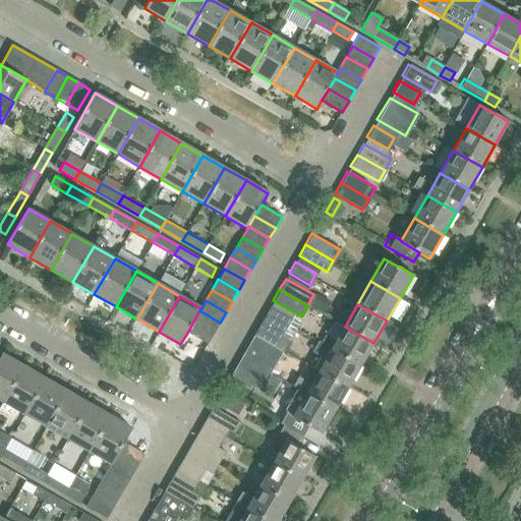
[(270,306),(264,317),(284,329),(290,317),(270,306)]
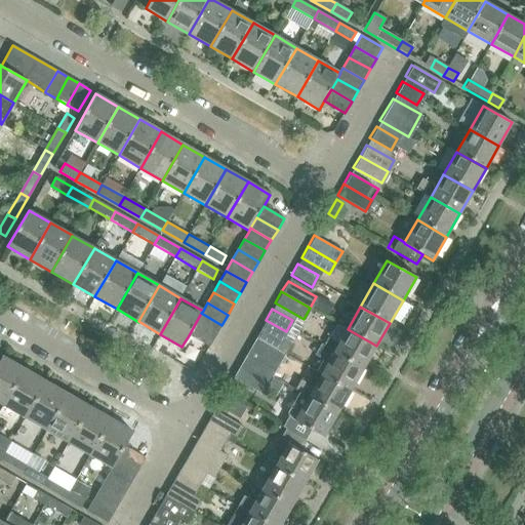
[(201,313),(195,324),(215,335),(221,325),(201,313)]
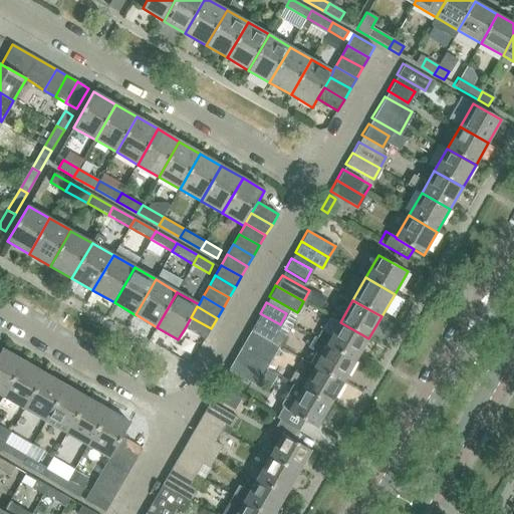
[(191,317),(185,328),(205,339),(211,328),(191,317)]
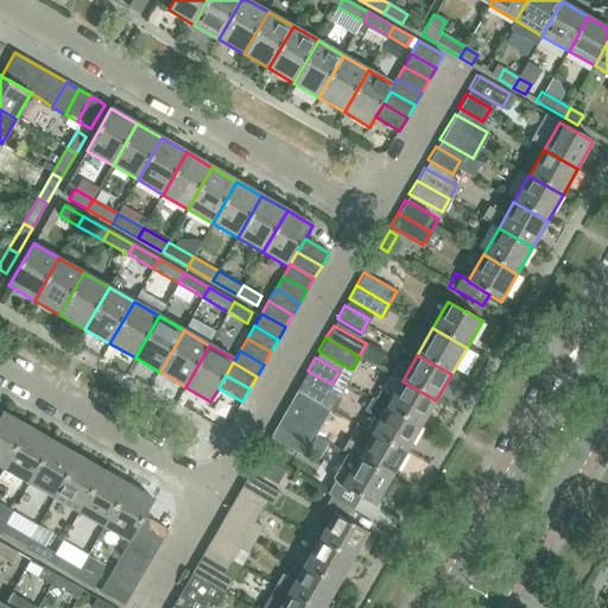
[(303,378),(289,404),(321,423),(336,397),(303,378)]
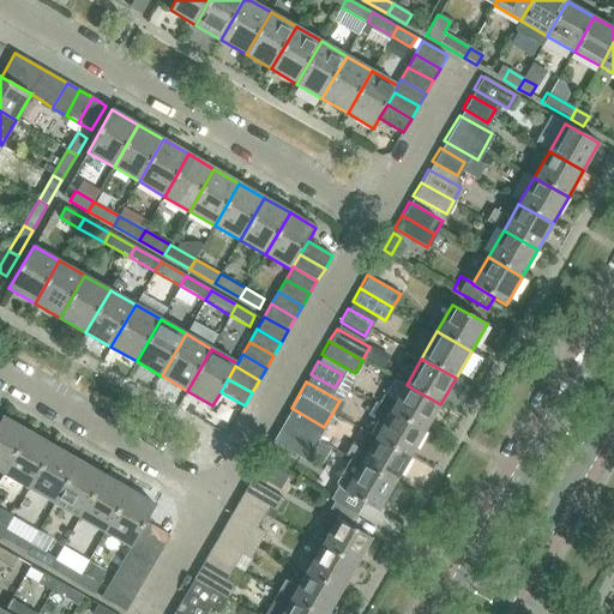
[(407,385),(391,411),(425,431),(440,404),(407,385)]
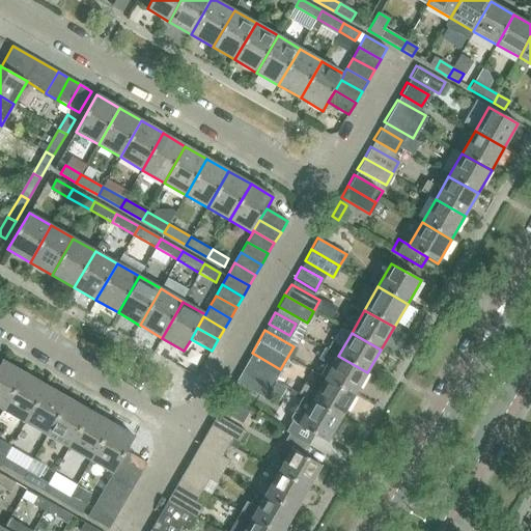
[(325,379),(355,395),(367,372),(338,356),(325,379)]
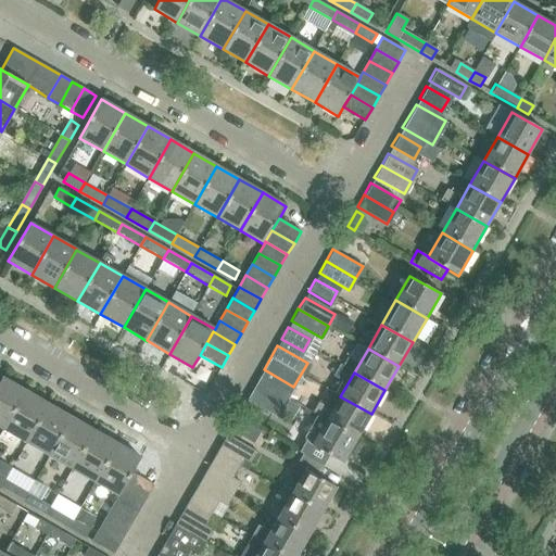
[(260,375),(253,387),(283,404),(290,392),(260,375)]
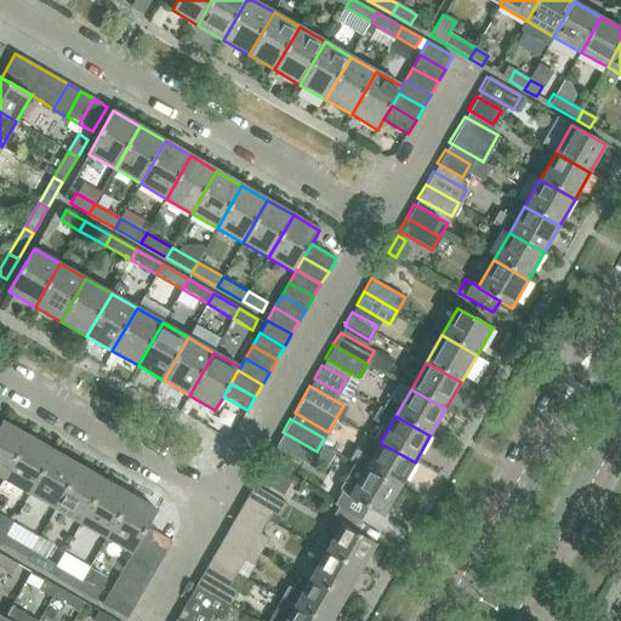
[(0,477),(4,479),(28,437),(3,422),(0,425),(0,477)]
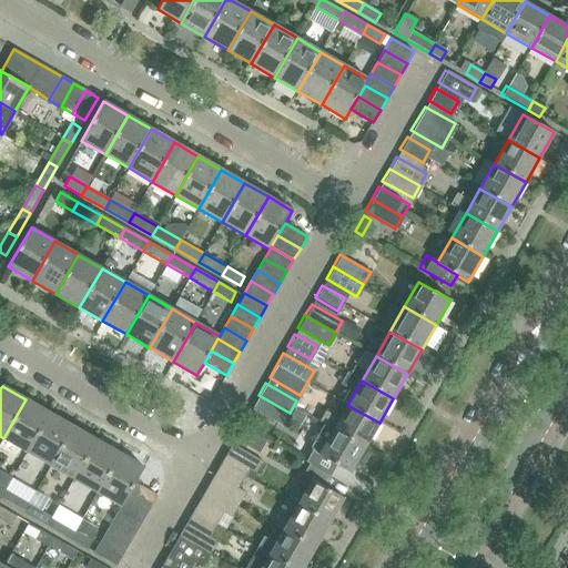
[(259,395),(252,407),(282,425),(290,413),(259,395)]
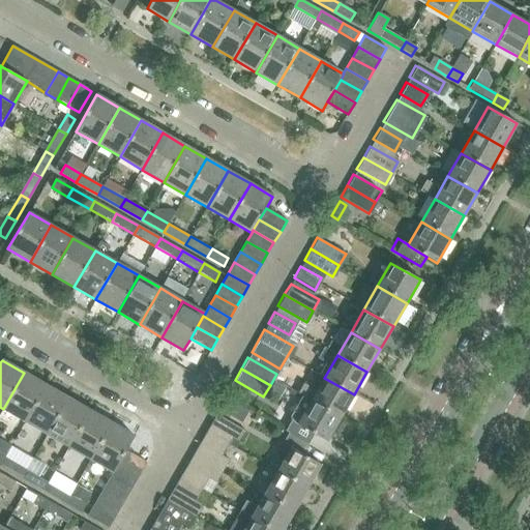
[(3,409),(25,421),(47,385),(24,373),(3,409)]
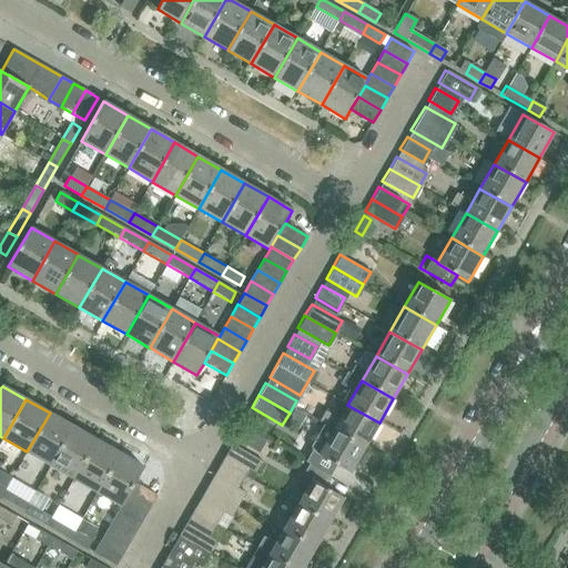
[(347,405),(333,429),(365,448),(379,423),(347,405)]
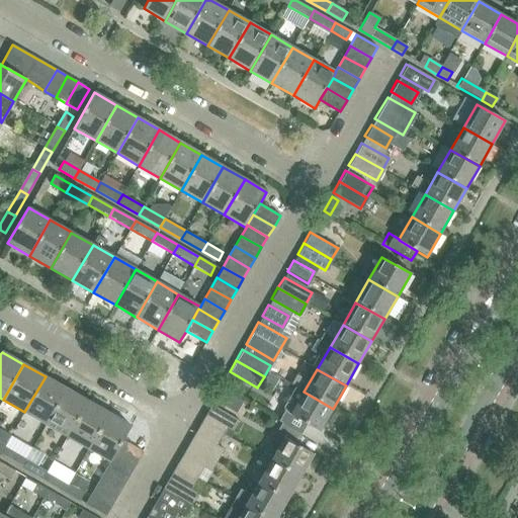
[(24,412),(46,425),(67,389),(46,376),(24,412)]
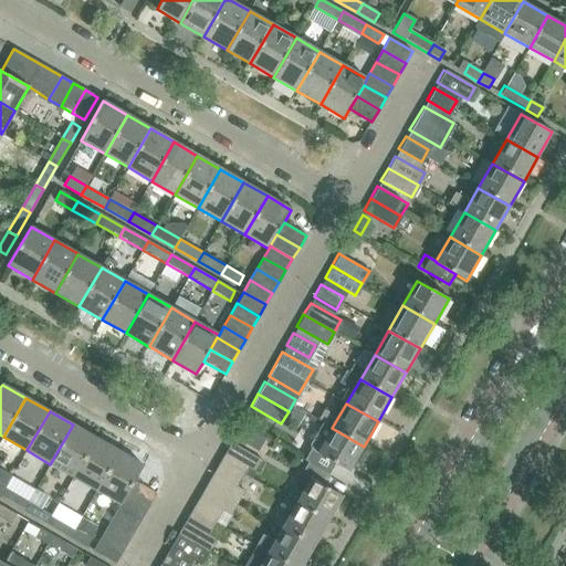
[(50,464),(73,478),(96,439),(73,425),(50,464)]
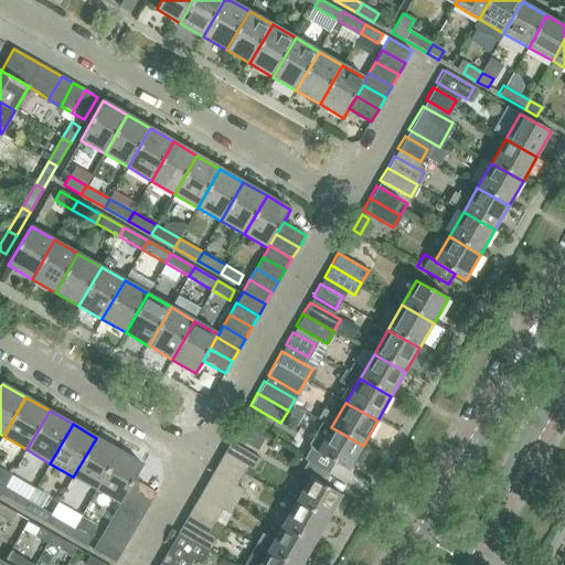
[(363,446),(331,427),(317,452),(349,471),(363,446)]
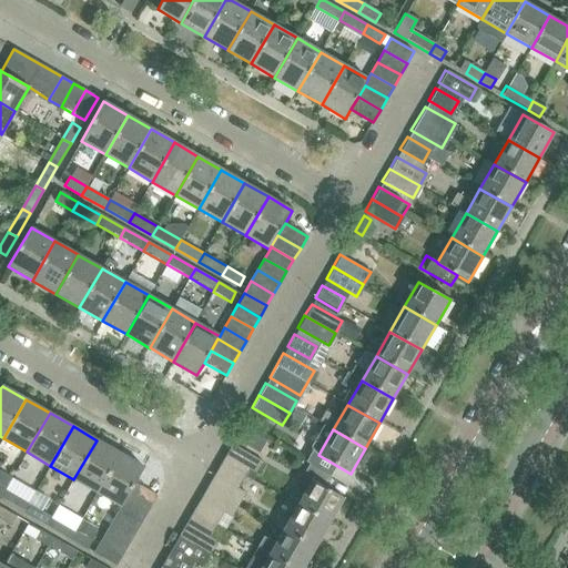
[(73,479),(98,493),(120,454),(97,440),(73,479)]
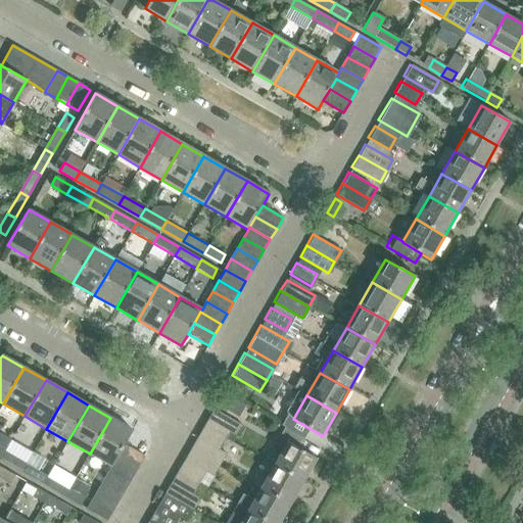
[(241,425),(212,409),(206,420),(227,431),(234,436),(241,425)]
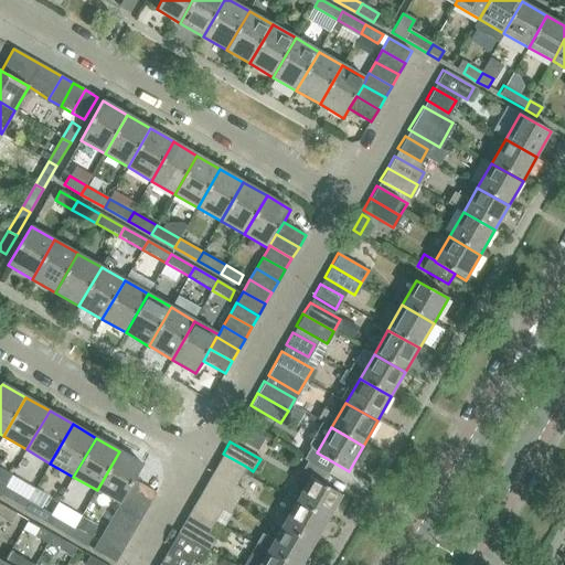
[(119,451),(97,490),(120,503),(144,465),(119,451)]
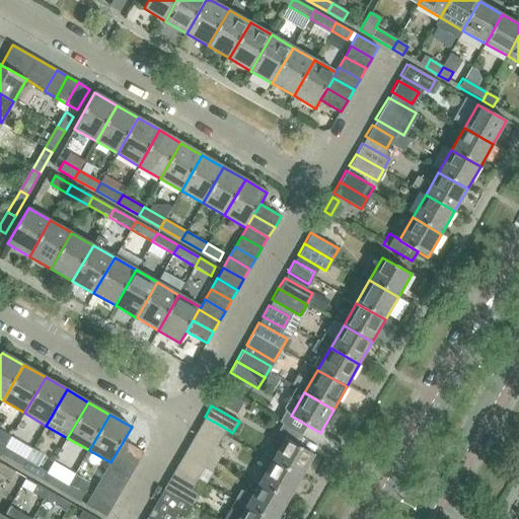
[(205,417),(198,428),(219,440),(225,428),(205,417)]
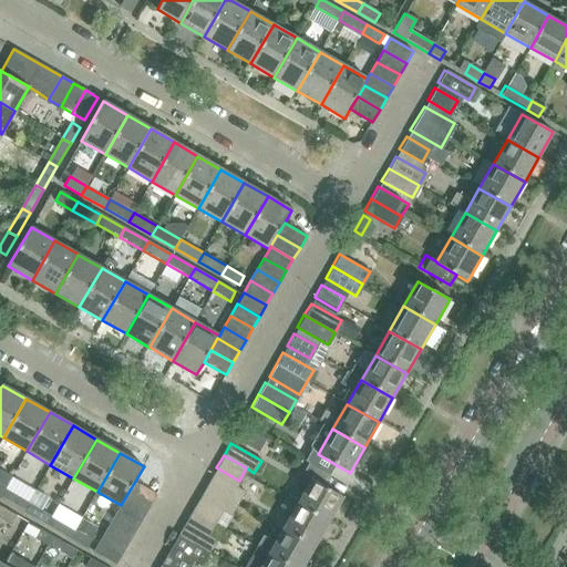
[(322,485),(329,475),(307,463),(301,475),(310,481),(301,496),(291,491),(287,498),(297,504),(328,523),(343,497),(322,485)]
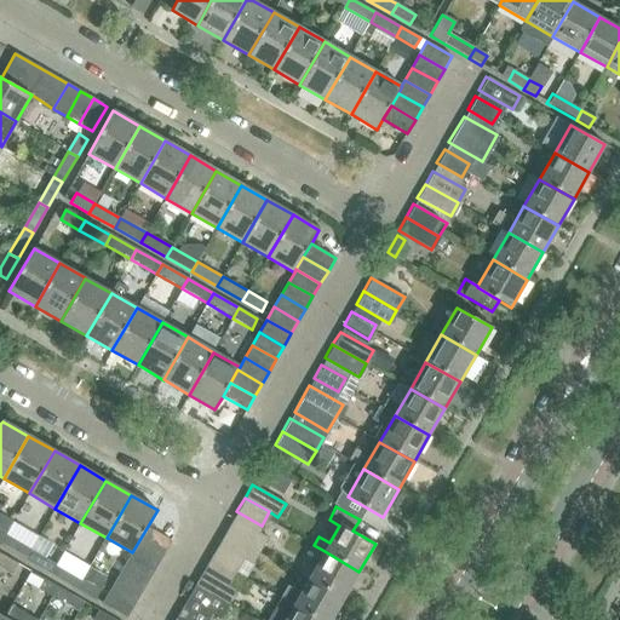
[(233,518),(218,544),(251,563),(267,537),(233,518)]
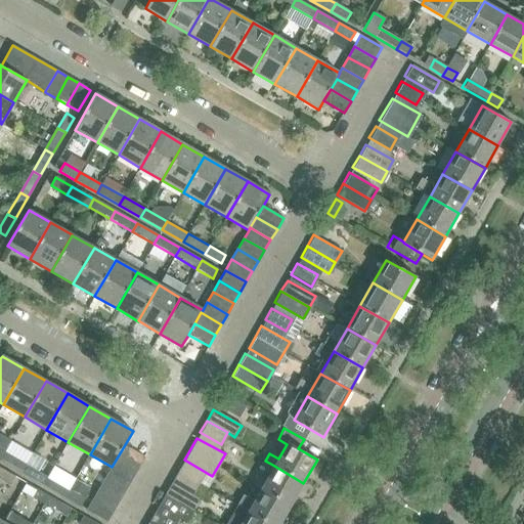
[(145,457),(125,445),(118,456),(138,469),(145,457)]
